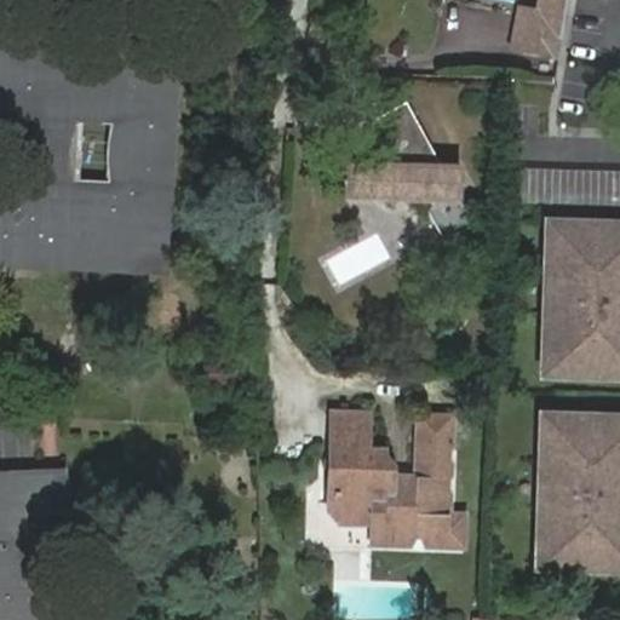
[(564,0),(537,0),(534,17),(516,13),(510,51),(555,59),(561,27),(564,0)]
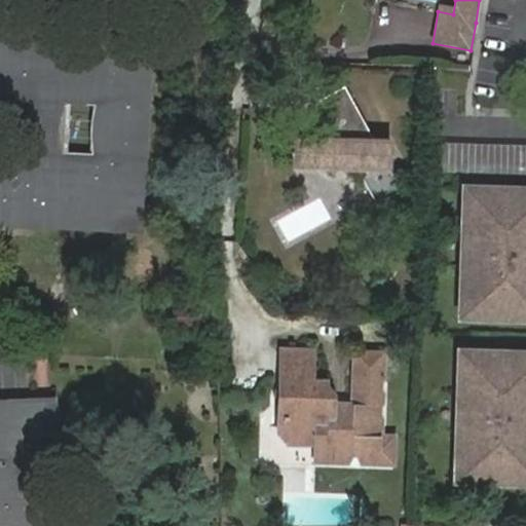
[(140,38),(0,32),(0,89),(37,92),(35,161),(33,218),(133,222),(140,38)]
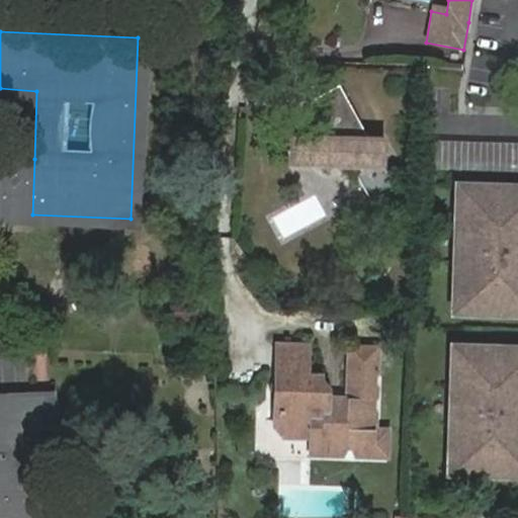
[(397,186),(385,165),(371,138),(343,84),(318,98),(327,115),(314,136),(291,135),(290,141),(287,141),(286,158),(290,158),(290,164),(353,167),(370,200),(397,186)]
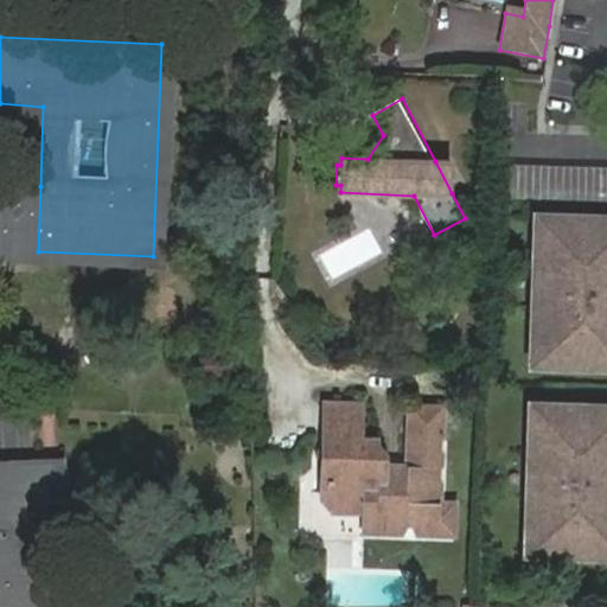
[(435,161),(452,193),(452,177),(453,161),(443,161),(435,161)]
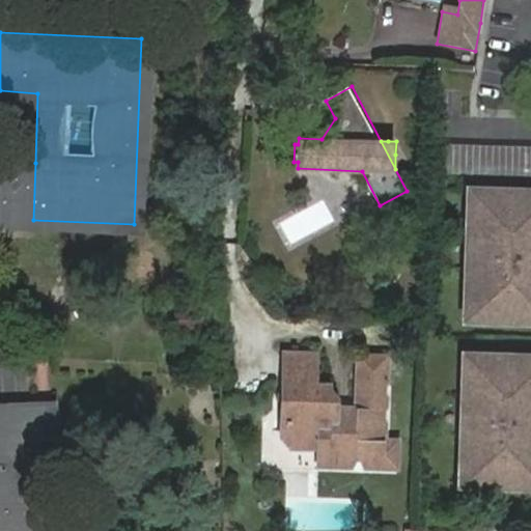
[(530,146),(443,141),(441,170),(530,175),(530,146)]
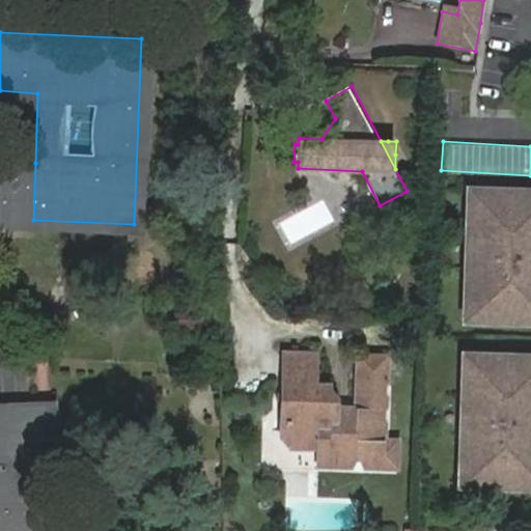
[(0,218),(33,220),(35,163),(0,161),(0,218)]
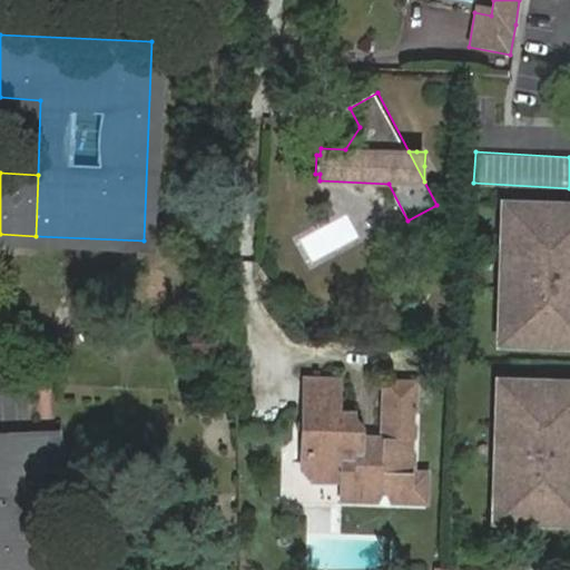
[(569,202),(512,200),(511,225),(500,225),(498,320),(509,320),(508,341),(569,342),(569,202)]
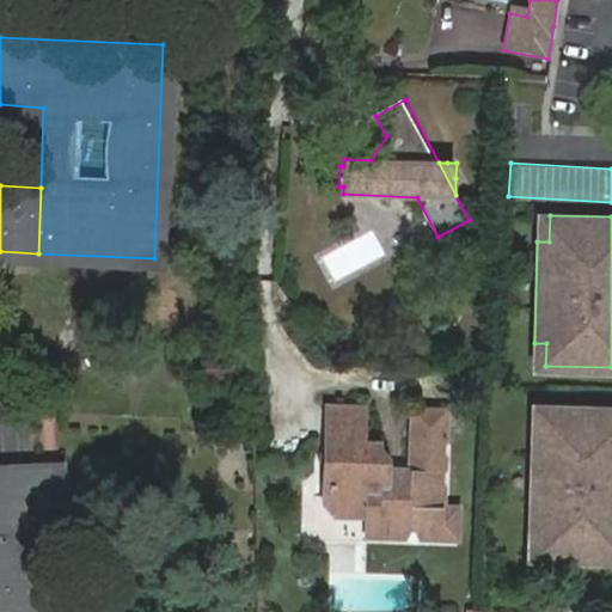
[(538,215),(537,242),(549,242),(550,215),(538,215)]
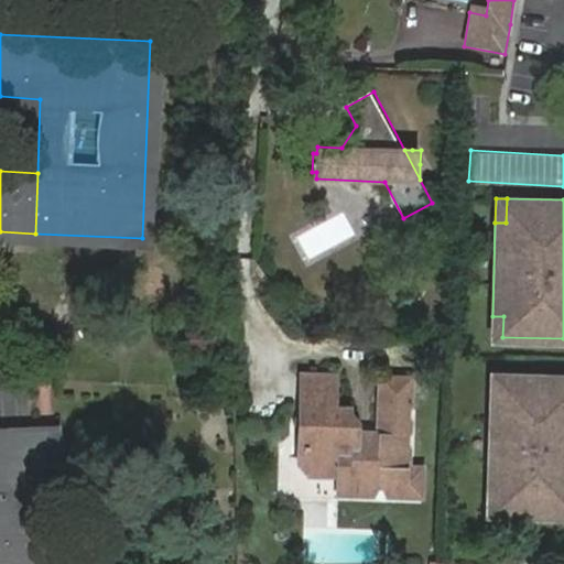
[(345,210),(295,234),(306,258),(356,235),(345,210)]
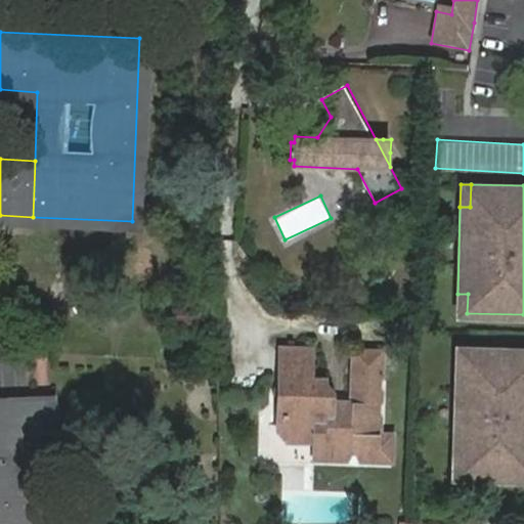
[(457,294),(457,313),(467,313),(468,294),(457,294)]
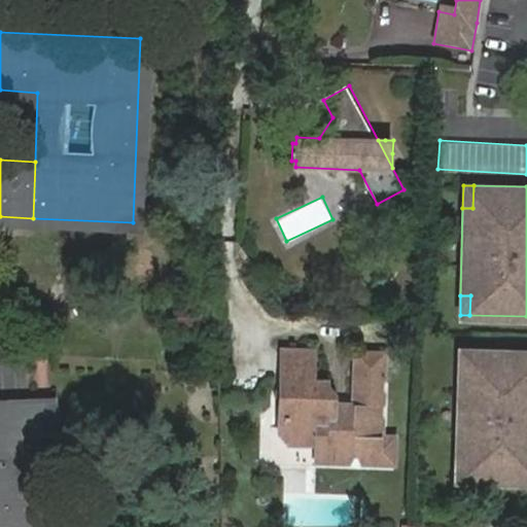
[(284,422),(277,422),(277,431),(292,445),(313,445),(313,461),(348,462),(350,458),(355,458),(358,463),(391,464),(392,435),(379,435),(380,418),(375,415),(375,407),(380,402),(381,394),(377,390),(377,381),(381,377),(382,351),(351,350),(350,402),(329,401),(330,394),(322,386),(322,381),(310,381),(311,349),(279,348),(278,410),(284,409),(284,422)]
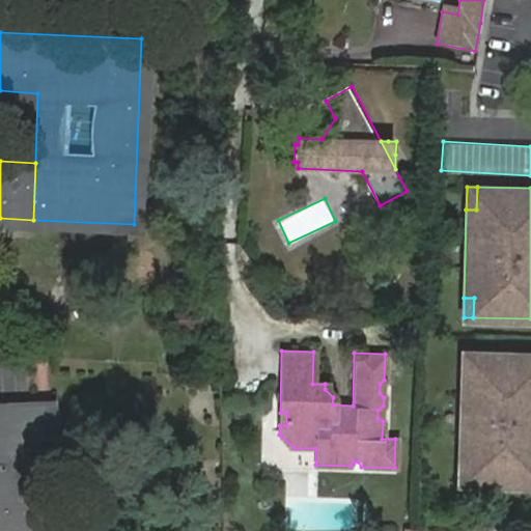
[(530,353),(472,352),(472,373),(462,373),(459,463),(469,463),(469,483),(530,483),(530,353)]
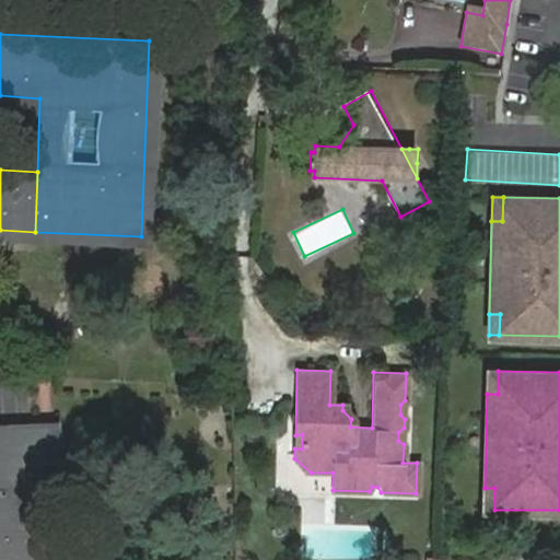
[(488,371),(487,394),(498,394),(498,371),(488,371)]
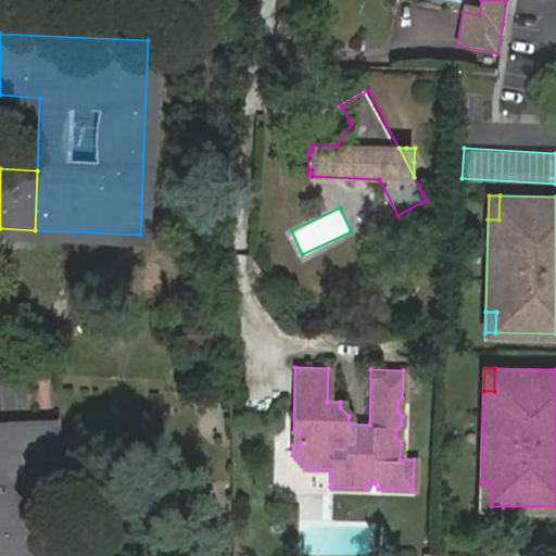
[(39,432),(12,434),(14,481),(42,479),(39,432)]
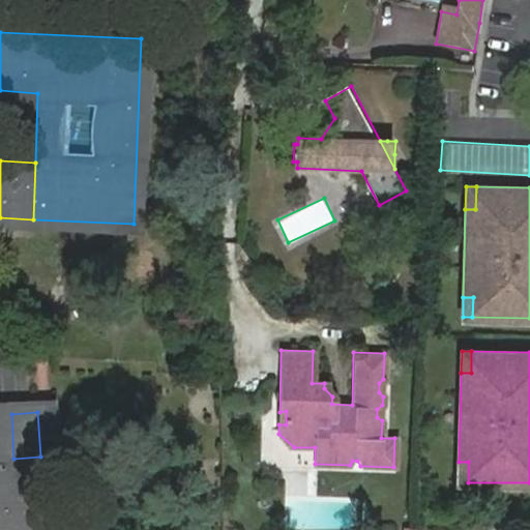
[(11,414),(0,414),(0,529),(45,529),(40,457),(13,459),(11,414)]
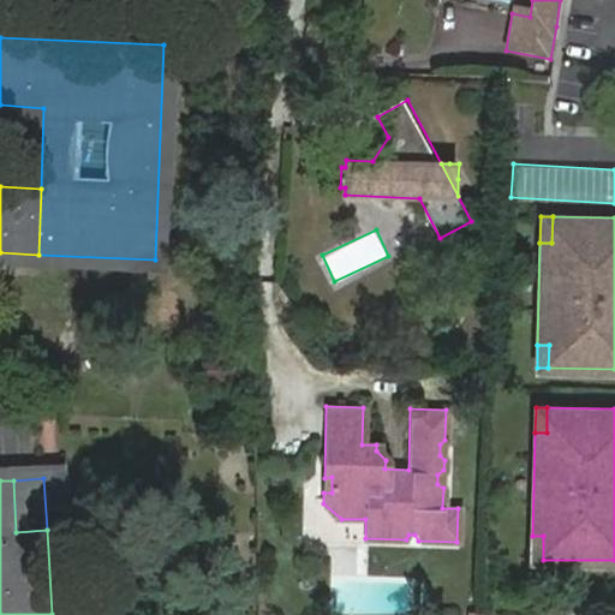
[(532,536),(531,559),(543,560),(543,536),(532,536)]
